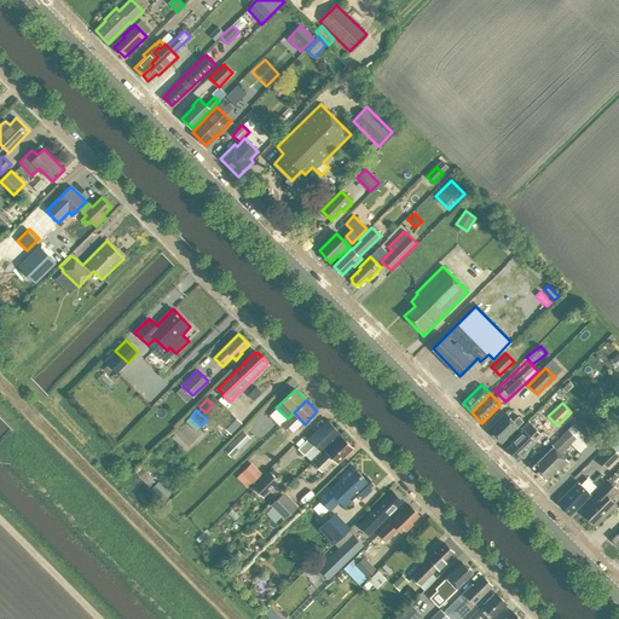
[(231,434),(242,423),(231,414),(220,423),(231,434)]
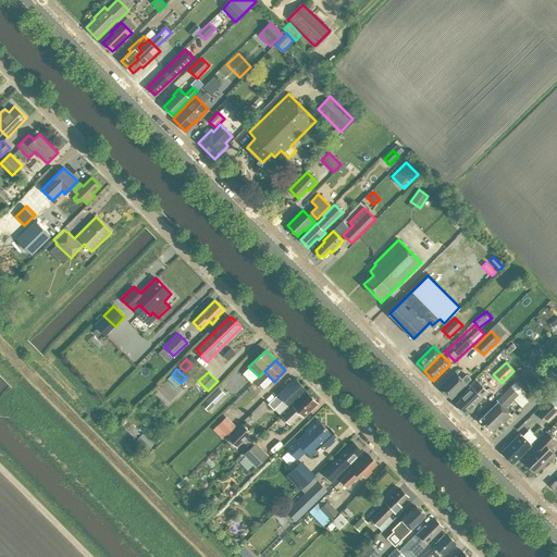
[(454,372),(440,386),(450,398),(465,383),(466,384),(470,379),(466,374),(461,380),(454,372)]
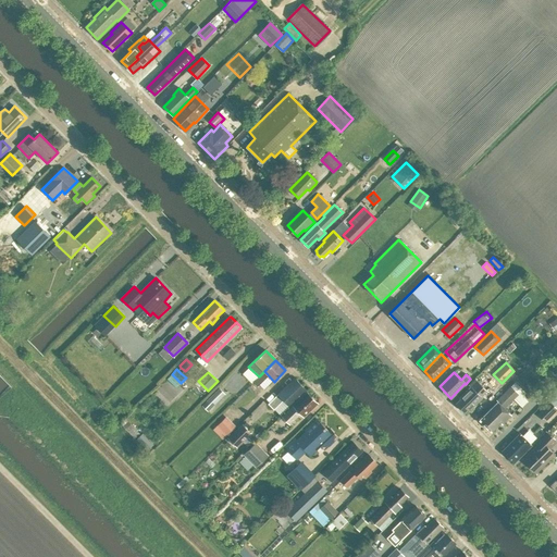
[(176,387),(181,383),(172,374),(166,379),(176,387)]
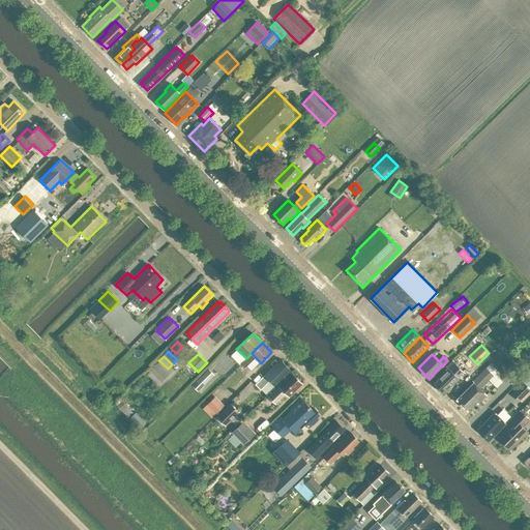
[(275,386),(291,372),(281,360),(255,385),(260,390),(270,381),(275,386)]
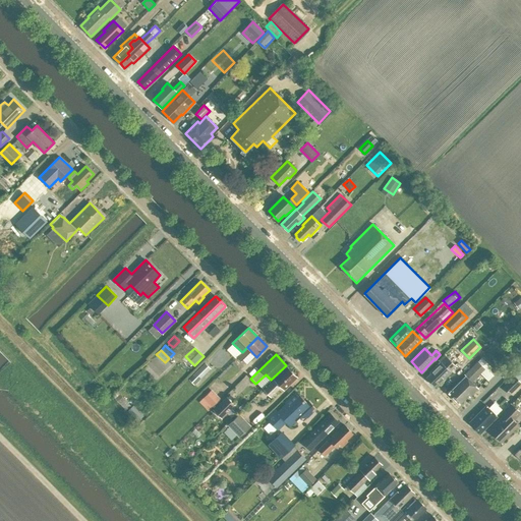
[(450,371),(455,366),(444,355),(439,360),(440,361),(429,371),(430,372),(425,378),(435,387),(439,382),(440,383),(447,375),(451,372),(450,371)]
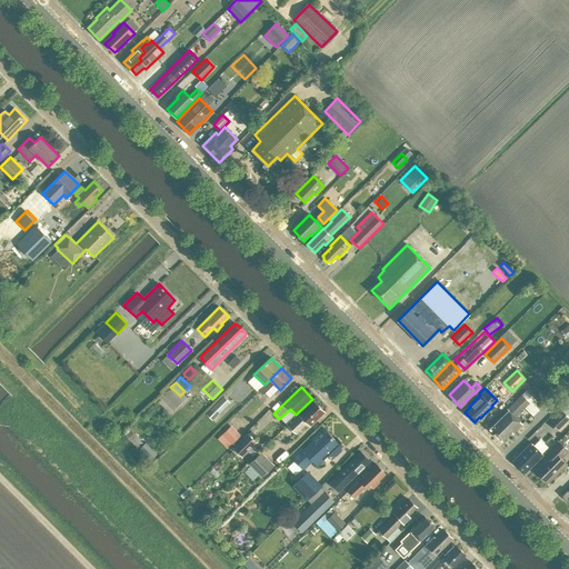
[(527,399),(530,396),(526,391),(522,395),(521,395),(507,409),(509,410),(490,429),(501,441),(511,431),(513,433),(522,423),(516,417),(530,402),(527,399)]
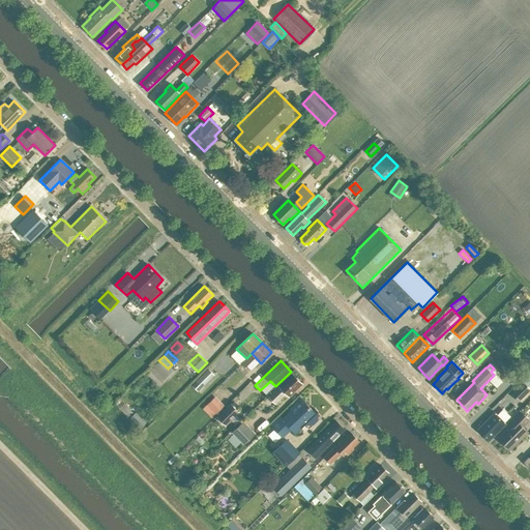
[(209,370),(197,382),(202,387),(214,374),(209,370)]
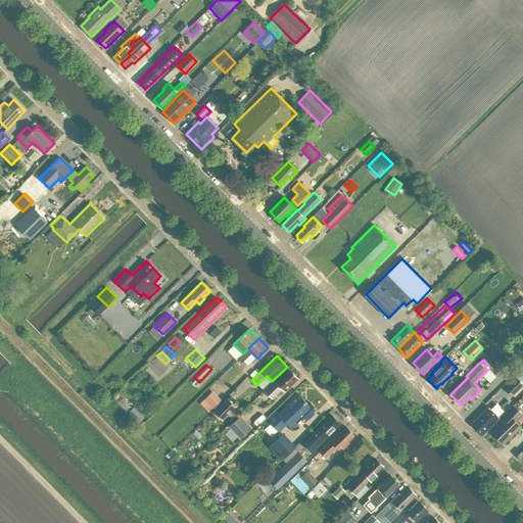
[(285,392),(298,379),(288,369),(265,391),(272,398),(282,389),(285,392)]
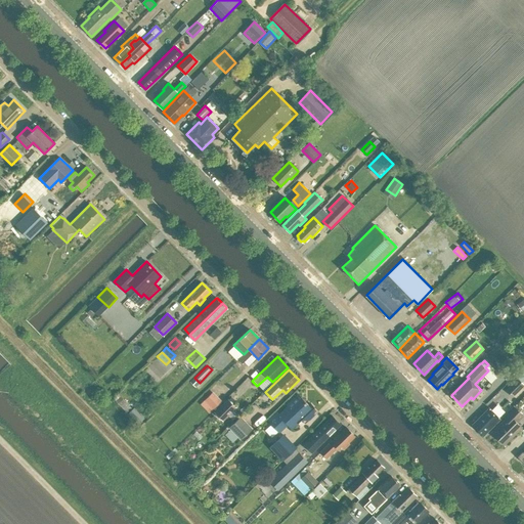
[(513,397),(523,386),(523,384),(523,383),(523,381),(523,375),(523,374),(518,379),(517,378),(506,390),(513,397)]
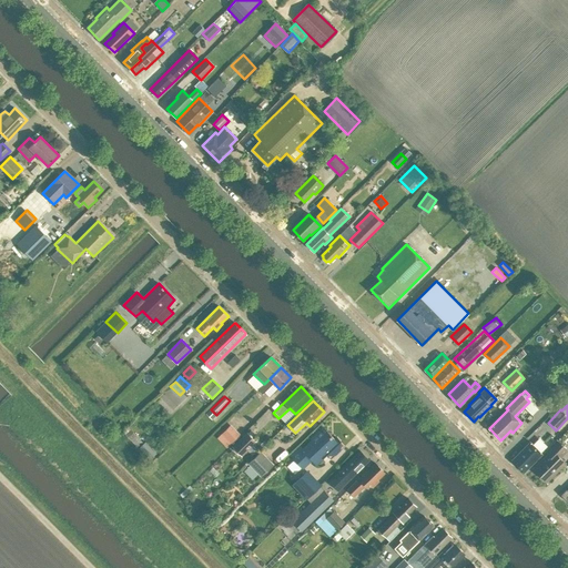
[(241,435),(231,425),(217,438),(227,448),(241,435)]
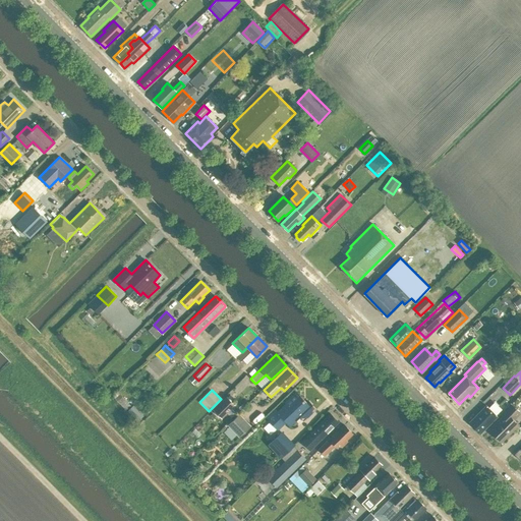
[(130,405),(118,391),(113,396),(125,410),(130,405)]
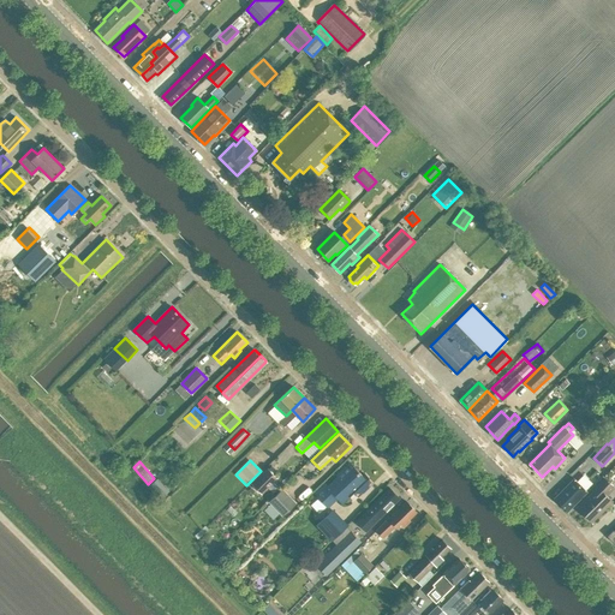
[(369,488),(369,479),(364,473),(362,476),(351,464),(328,487),(324,483),(315,493),(328,507),(336,499),(341,505),(352,494),(362,495),(369,488)]
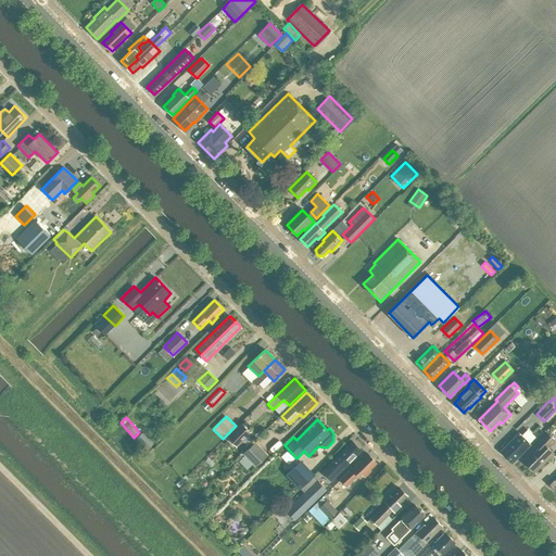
[(237,446),(251,432),(242,424),(227,438),(237,446)]
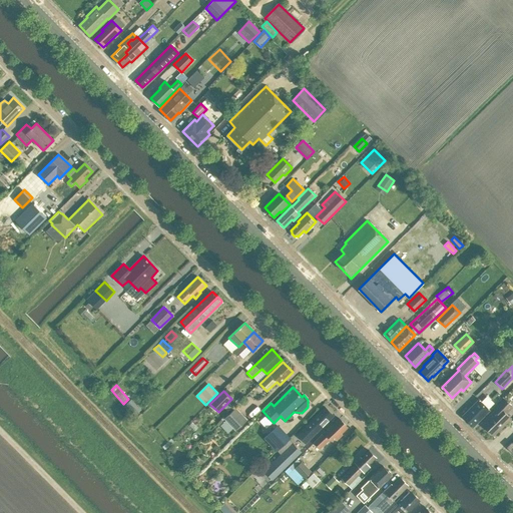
[(495,411),(482,423),(493,435),(510,418),(506,413),(512,407),(503,398),(492,408),(495,411)]
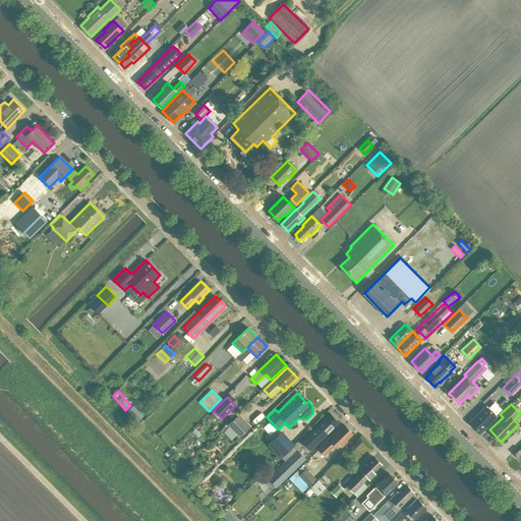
[(137,422),(143,415),(133,405),(127,411),(137,422)]
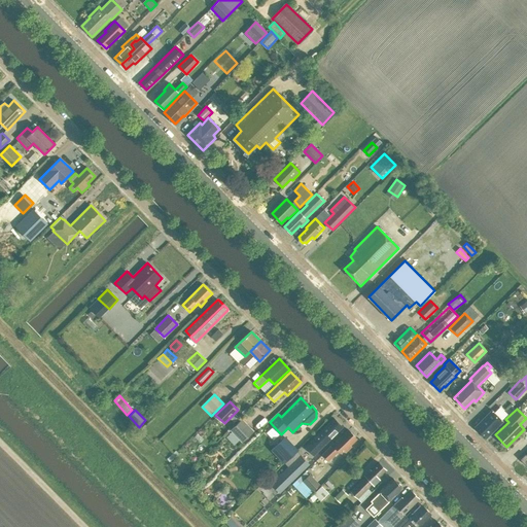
[(502,421),(492,411),(476,427),(486,437),(502,421)]
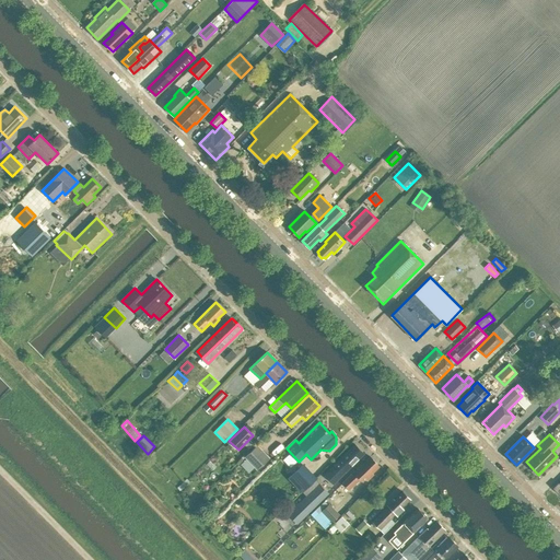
[(325,475),(331,481),(345,469),(347,470),(363,454),(354,444),(337,462),(338,462),(325,475)]
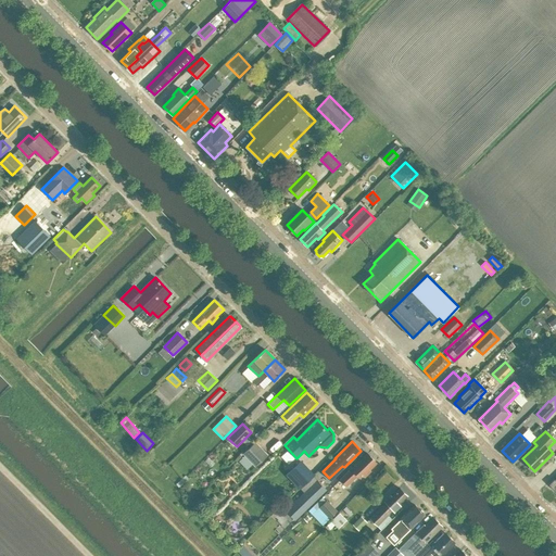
[(255,467),(268,455),(255,442),(242,454),(255,467)]
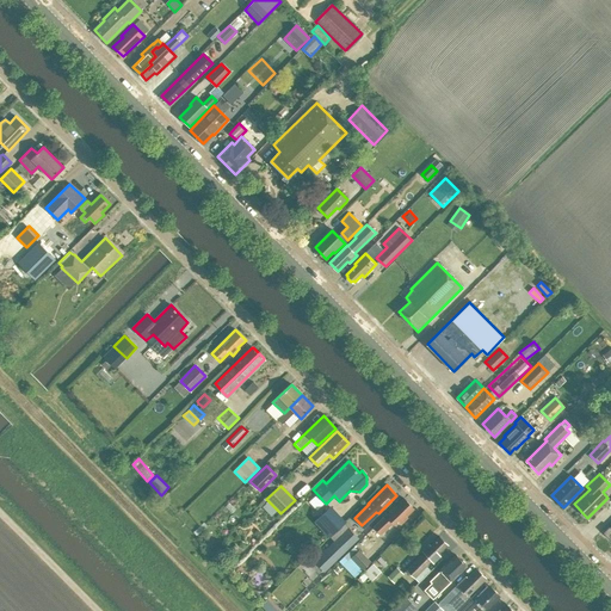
[(406,517),(412,511),(412,507),(403,498),(372,528),(380,535),(393,523),(395,526),(399,523),(401,525),(408,518),(406,517)]
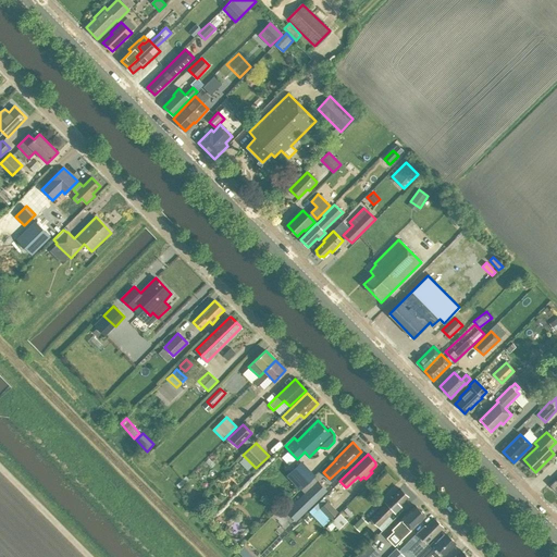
[(286,475),(300,490),(313,478),(316,475),(302,460),(286,475)]
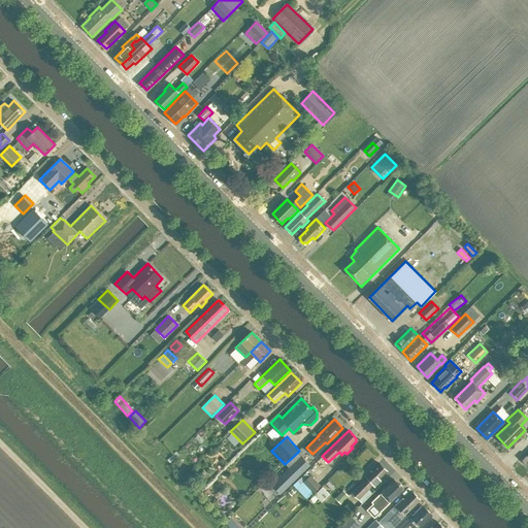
[(281,493),(309,465),(297,453),(285,464),(289,468),(271,485),(277,491),(281,494),(281,493)]
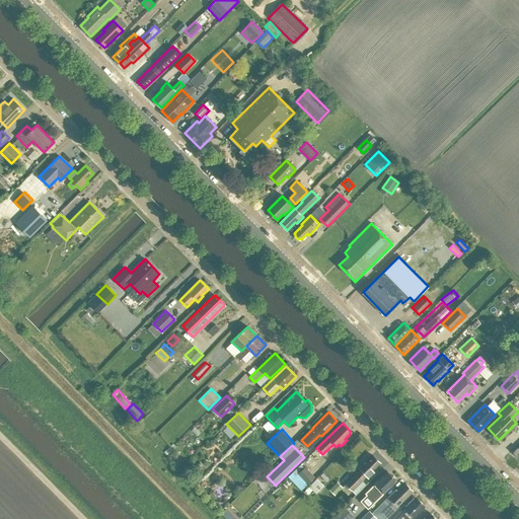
[(372,469),(380,462),(373,456),(366,463),(364,461),(358,467),(360,469),(345,484),(352,491),(367,476),(368,477),(374,471),(372,469)]
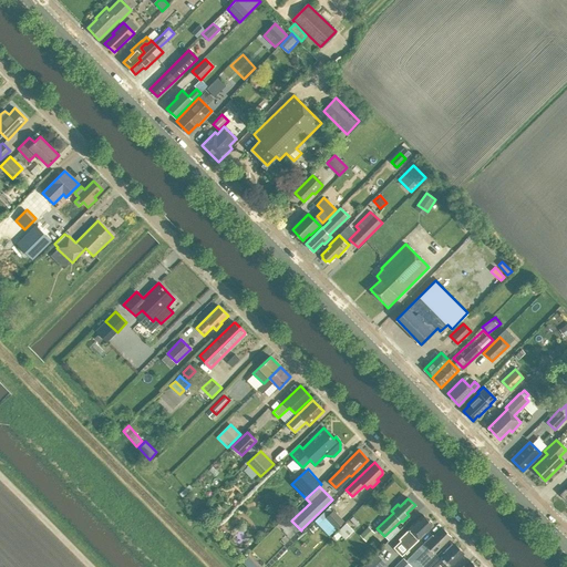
[(344,521),(333,509),(325,517),(321,514),(315,521),(329,536),(336,528),(344,521)]
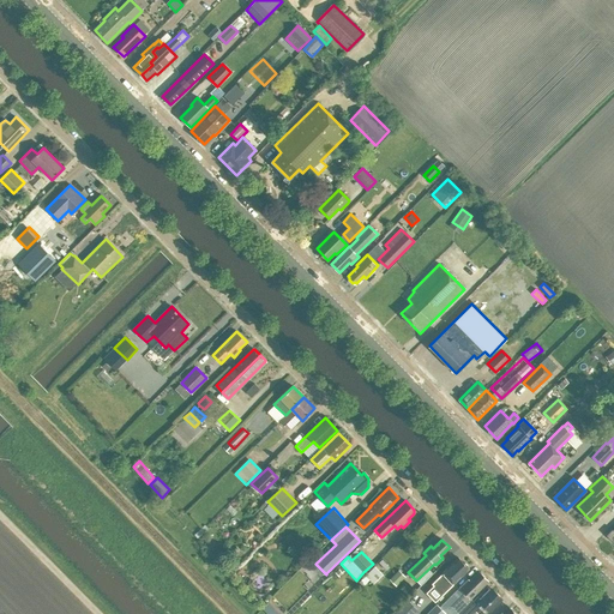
[(453,583),(469,569),(468,567),(468,565),(465,564),(463,564),(458,558),(443,573),(432,584),(441,595),(453,584),(453,583)]
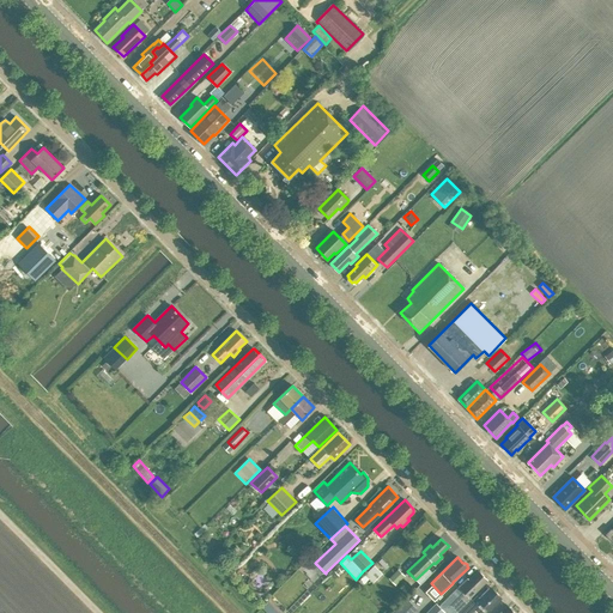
[(375,565),(358,581),(363,584),(369,578),(374,583),(383,574),(375,565)]
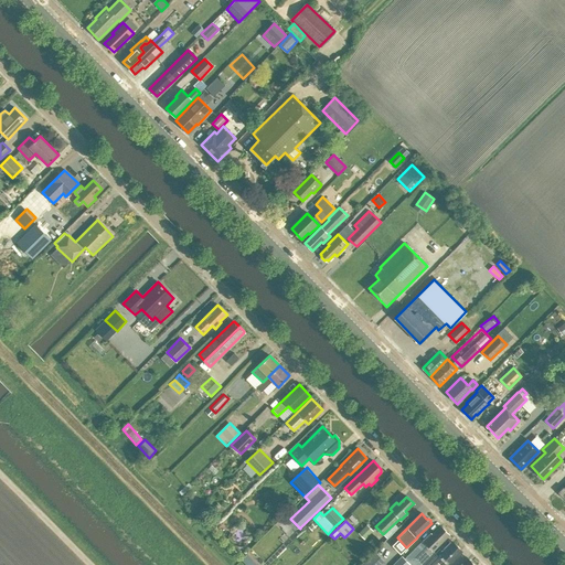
[(364,539),(373,531),(368,525),(359,533),(364,539)]
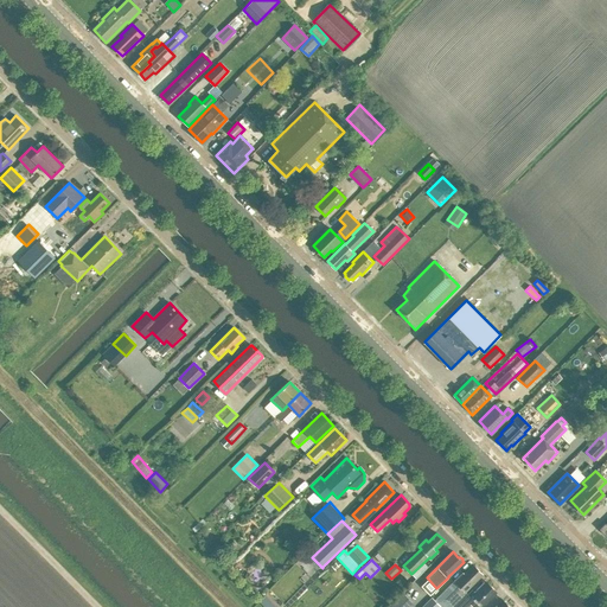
[(446,600),(453,606),(454,606),(462,600),(467,594),(465,592),(483,574),(473,564),(464,574),(462,573),(454,581),(459,586),(446,600)]
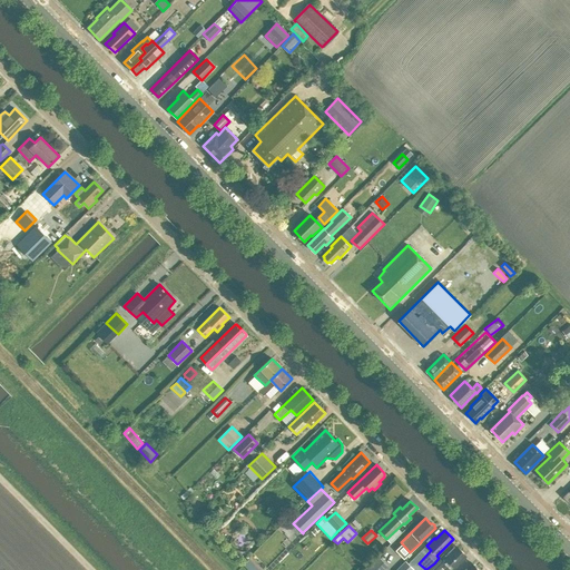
[(454,568),(467,556),(457,547),(445,557),(443,553),(439,558),(434,563),(426,569),(439,569),(442,567),(444,569),(451,569),(453,568),(454,568)]
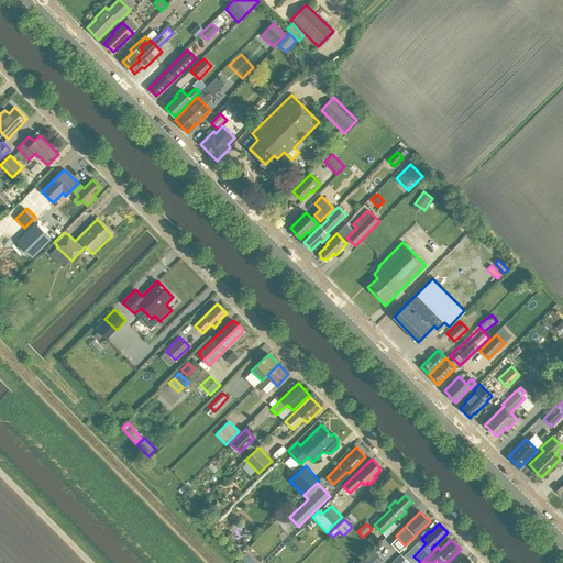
[(250,562),(263,562),(250,550),(243,556),(250,562)]
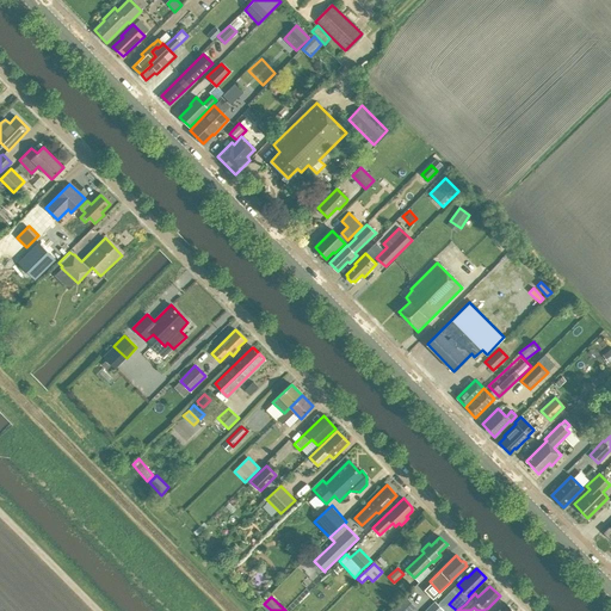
[(412,610),(415,608),(406,598),(392,610),(412,610)]
